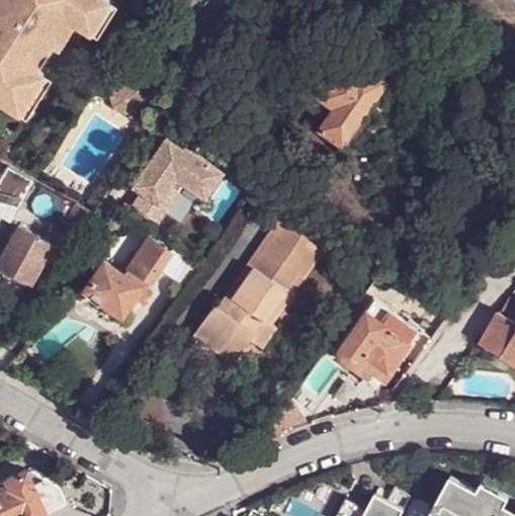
[(0,105),(12,113),(20,101),(27,105),(44,79),(36,74),(52,50),(59,54),(75,26),(84,32),(92,19),(98,22),(109,5),(100,0),(0,0),(0,105)]
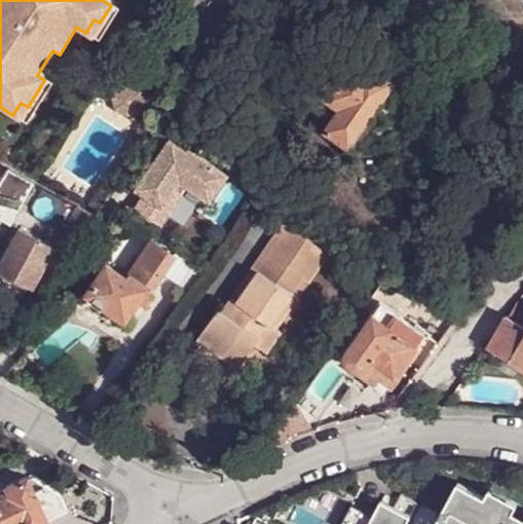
[(100,41),(119,10),(111,5),(100,23),(94,20),(85,33),(100,41)]
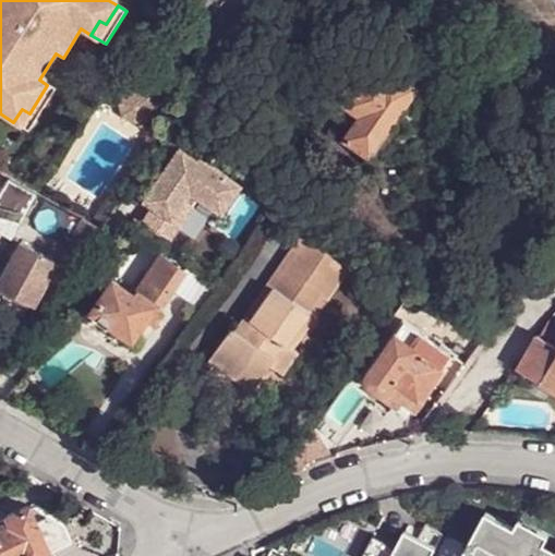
[(372,68),(352,56),(325,95),(345,108),(372,68)]
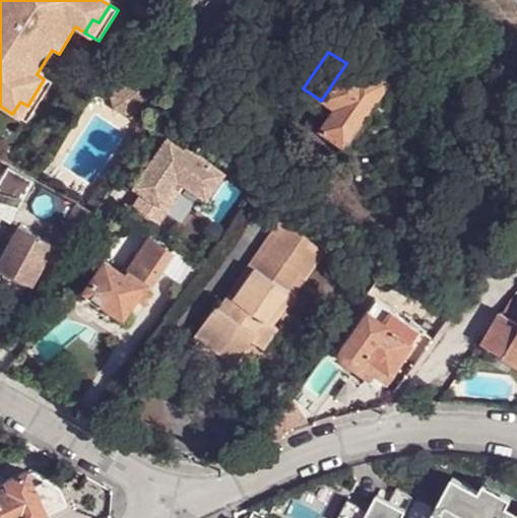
[(321,101),(333,109),(329,115),(351,131),(367,110),(373,101),(386,80),(363,66),(358,71),(346,63),(321,101)]
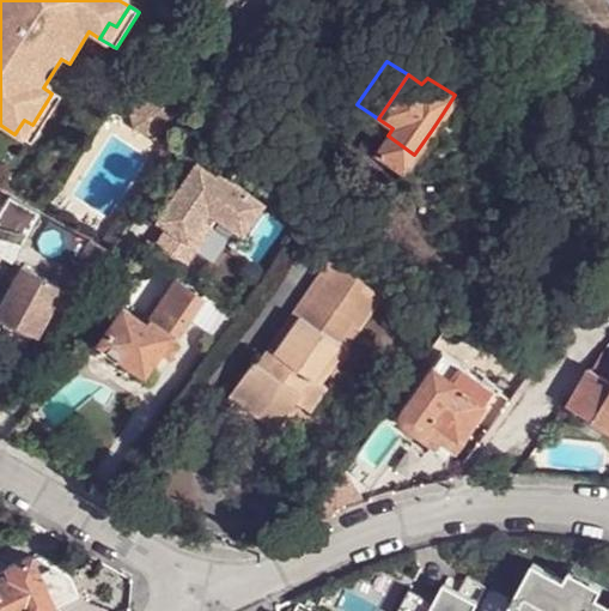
[(24,120),(14,134),(34,145),(62,100),(52,94),(32,125),(24,120)]
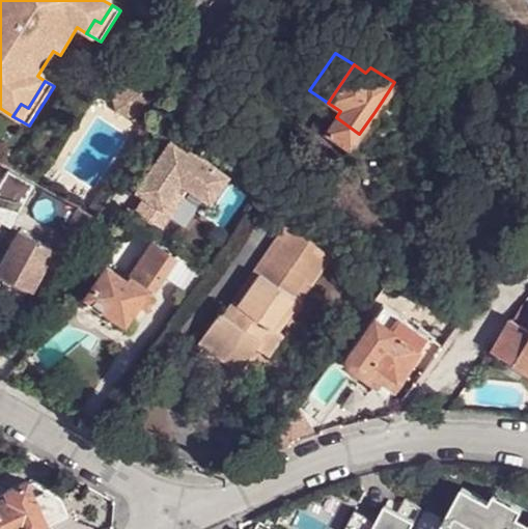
[(122,90),(112,105),(115,116),(127,123),(139,121),(148,108),(144,95),(133,88),(122,90)]
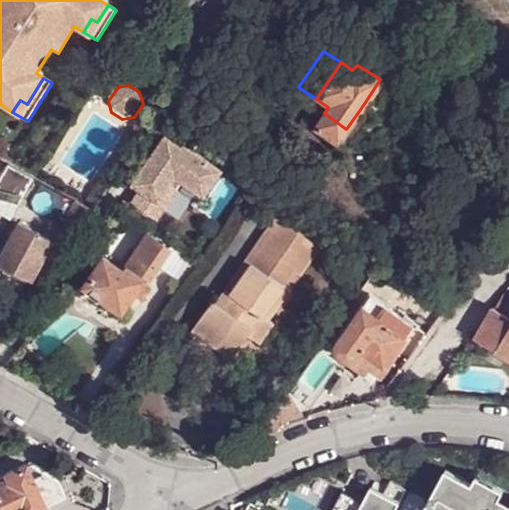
[(288,100),(319,120),(324,113),(328,107),(316,99),(298,87),(288,100)]
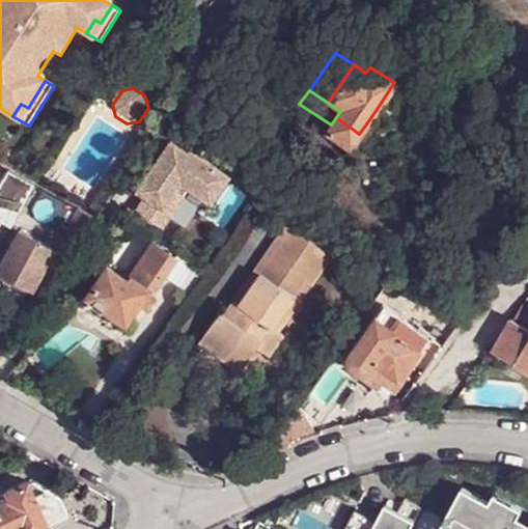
[(359,134),(336,117),(331,124),(325,134),(349,150),(359,134)]
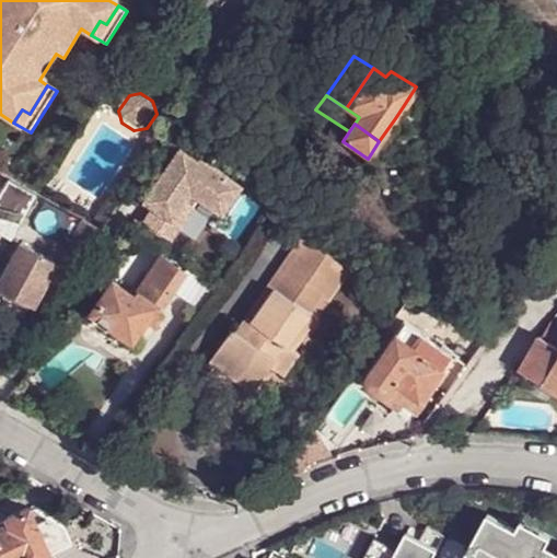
[(197,161),(180,149),(157,183),(165,189),(153,207),(142,223),(171,241),(194,207),(184,200),(190,193),(222,214),(241,186),(199,158),(197,161)]
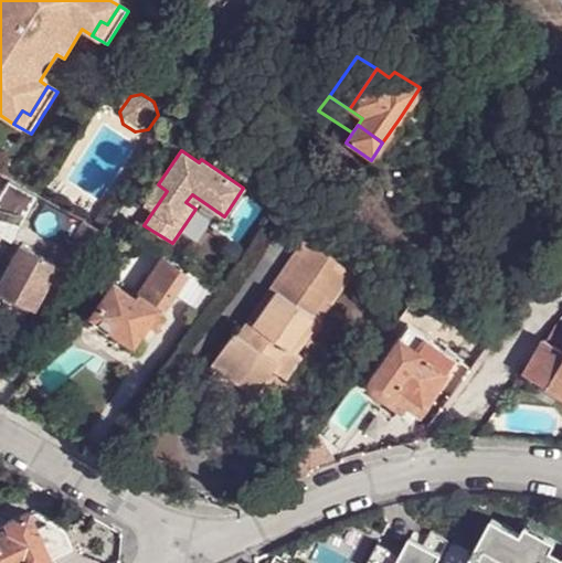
[(0,237),(10,243),(35,197),(6,179),(0,188),(0,237)]
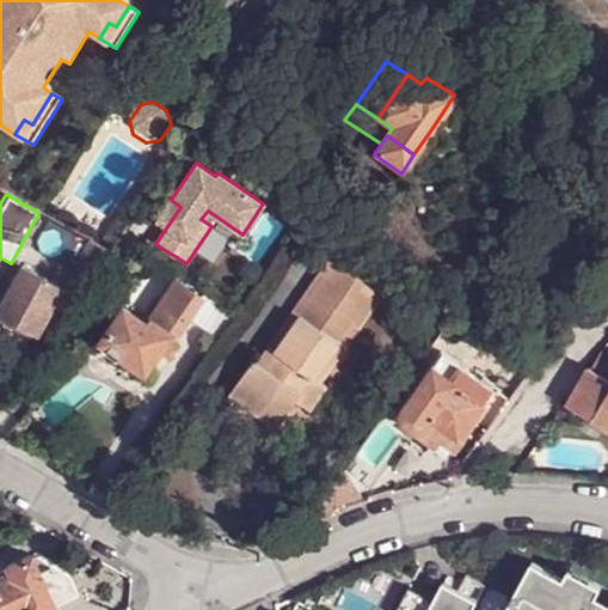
[(180,207),(171,200),(158,220),(167,226),(180,207)]
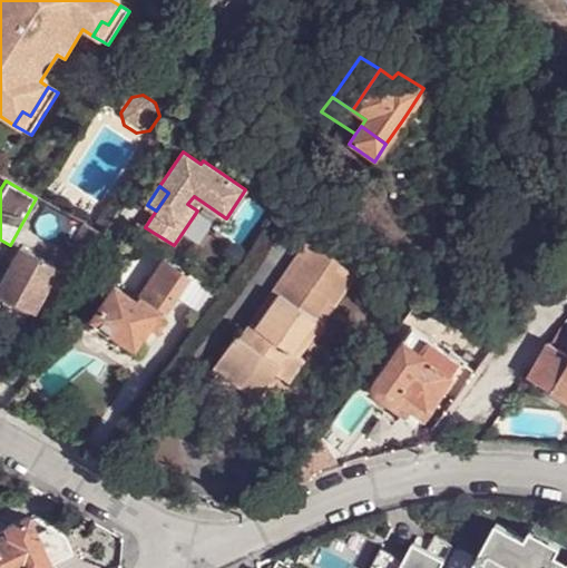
[(103,234),(81,224),(68,250),(86,258),(103,234)]
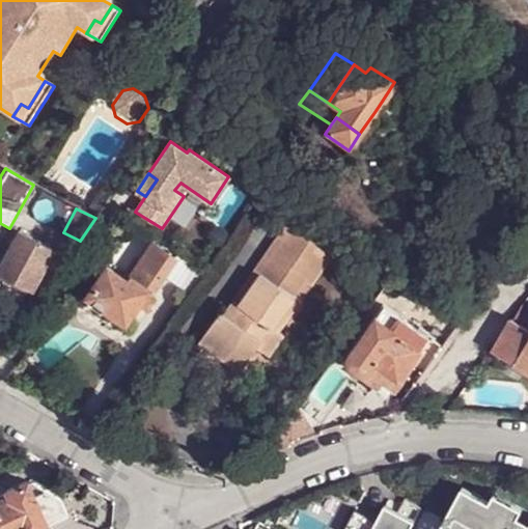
[(0,234),(4,238),(9,228),(0,223),(0,234)]
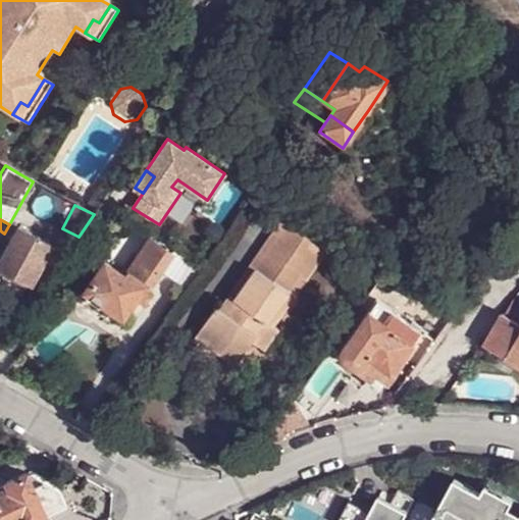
[(248,267),(253,270),(289,295),(292,297),(322,252),(278,222),(248,267)]
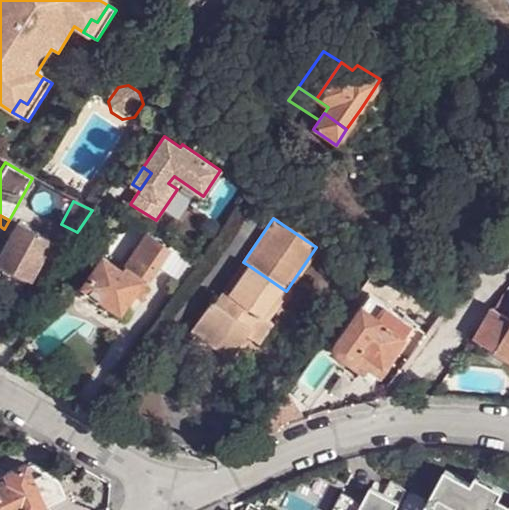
[(49,241),(18,225),(0,256),(0,263),(29,278),(49,241)]
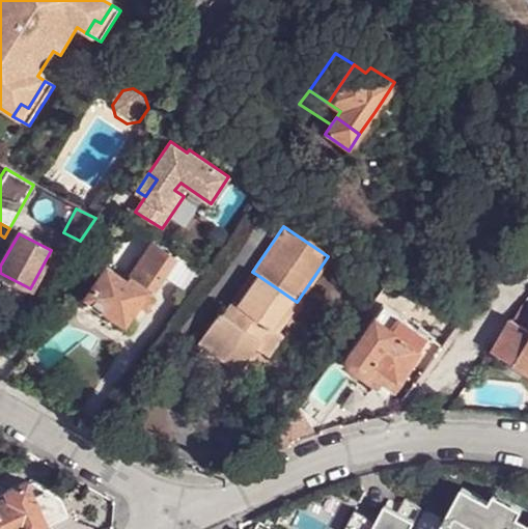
[(146,290),(161,271),(164,273),(173,258),(150,243),(127,277),(127,278),(146,290)]
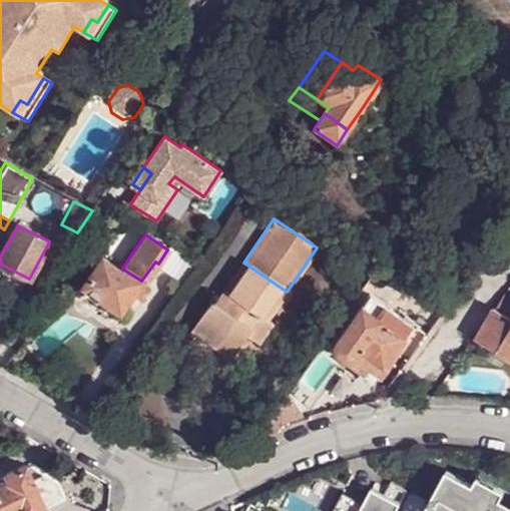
[(118,315),(132,294),(138,286),(141,281),(122,269),(119,273),(116,271),(100,261),(81,289),(83,290),(82,298),(94,306),(102,304),(118,315)]
